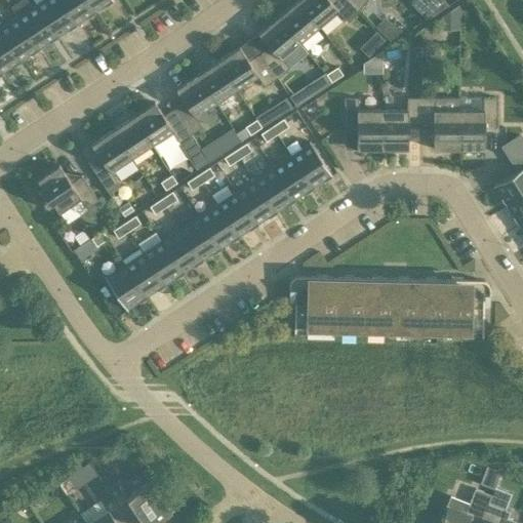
[(59,0),(49,0),(38,7),(59,40),(61,39),(58,36),(69,30),(71,32),(78,28),(59,0)]
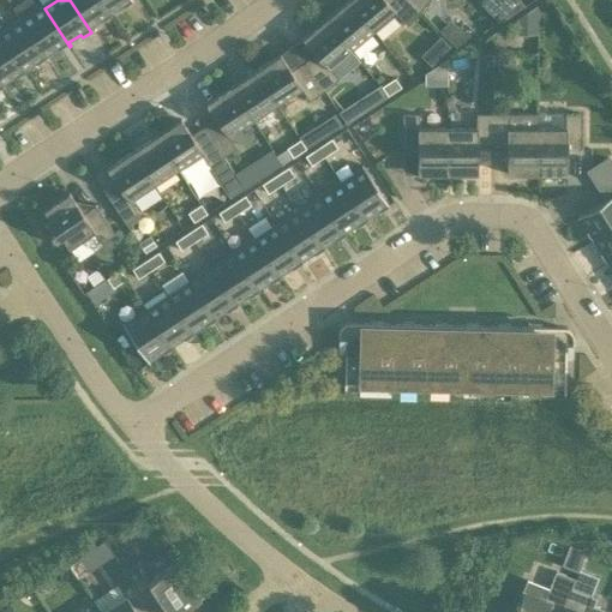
[(101,0),(70,0),(91,33),(93,31),(90,28),(102,21),(105,24),(113,18),(101,0)]
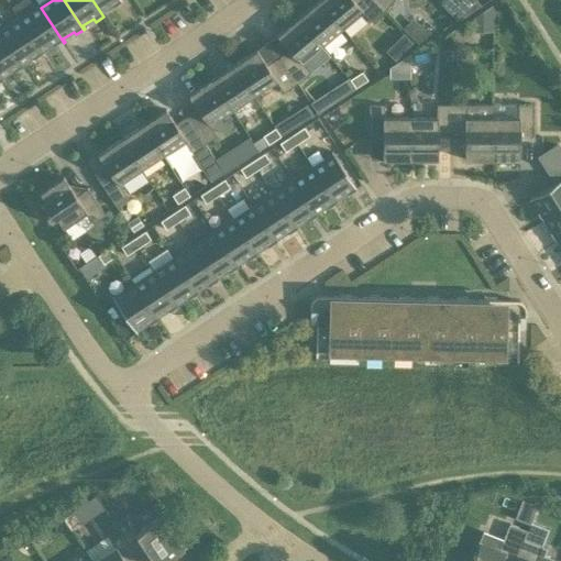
[(92,0),(103,17),(105,17),(102,13),(113,6),(116,9),(124,3),(122,0),(92,0)]
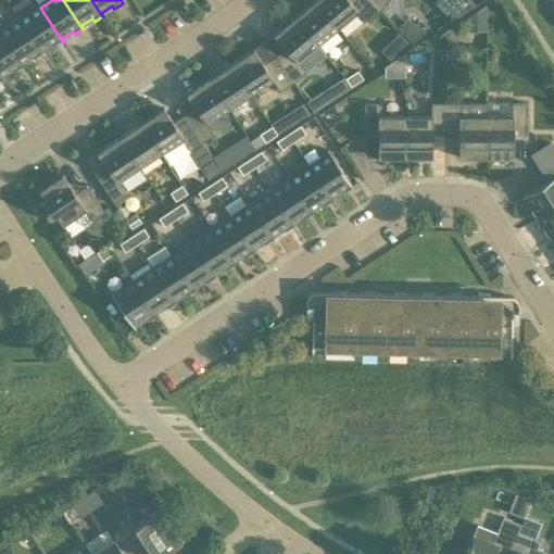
[(318,0),(316,2),(340,30),(360,14),(368,24),(381,13),(368,0),(318,0)]
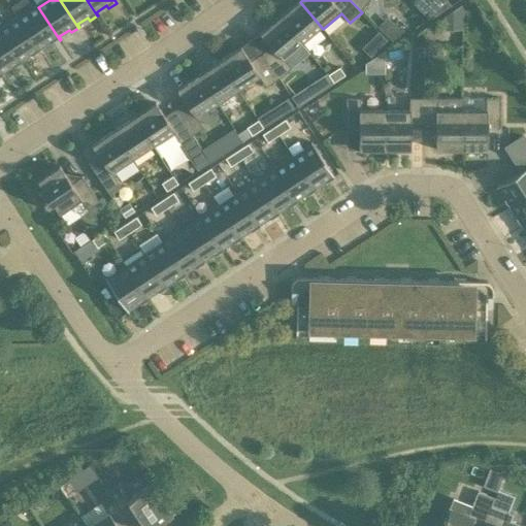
[(350,0),(362,12),(372,0),(350,0)]
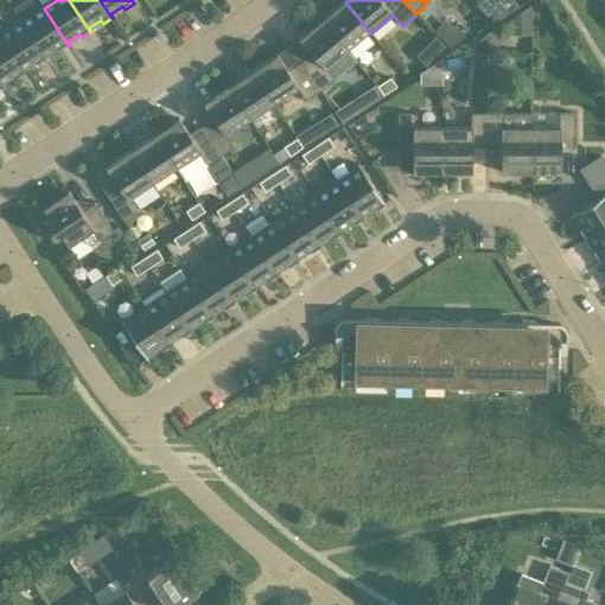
[(496,24),(521,7),(511,0),(483,0),(478,6),(496,24)]
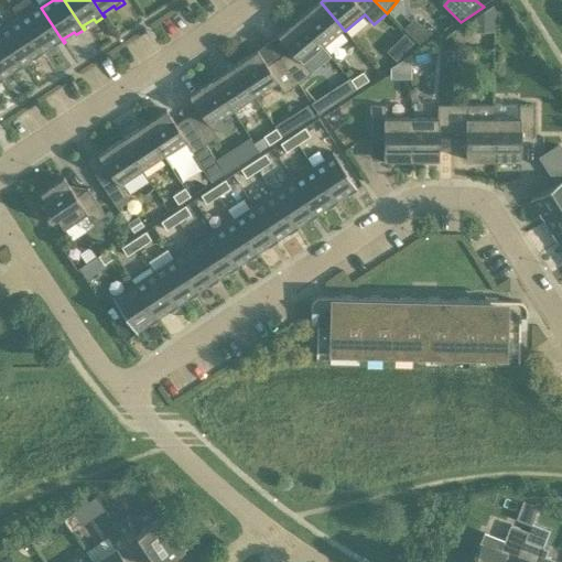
[(321,2),(301,19),(324,47),(345,31),(321,2)]
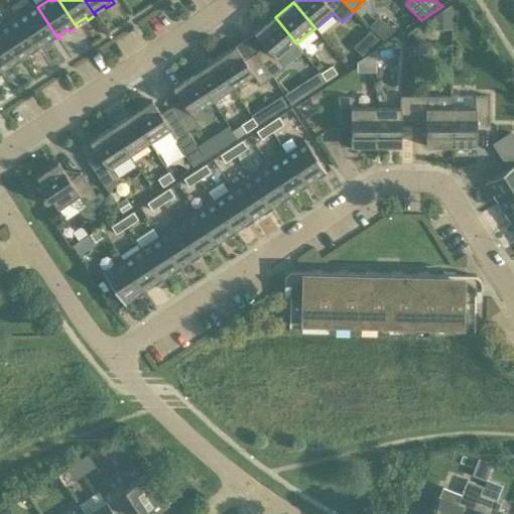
[(37,7),(19,19),(40,50),(41,50),(39,47),(49,40),(51,43),(58,39),(37,7)]
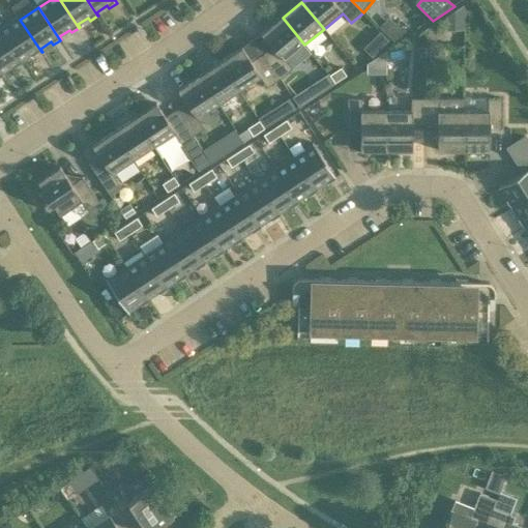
[(465,28),(465,8),(447,20),(447,28),(465,28)]
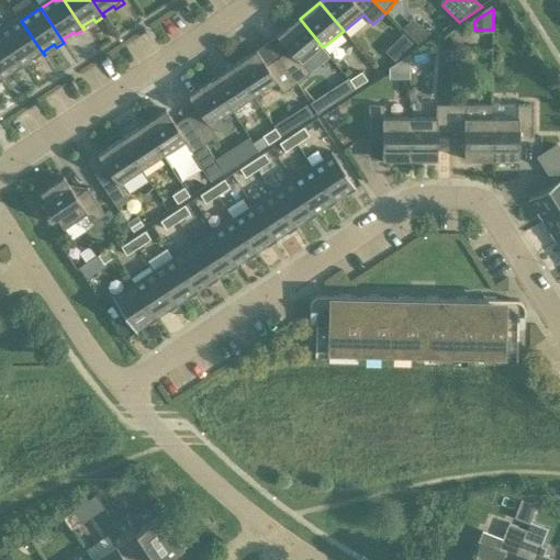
[(290,51),(279,59),(299,85),(312,75),(303,65),(323,47),(300,19),(279,36),(290,51)]
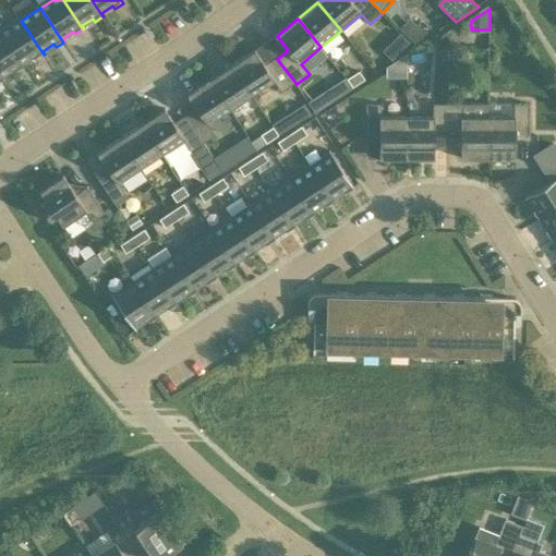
[(21,21),(1,34),(24,68),(25,68),(23,64),(34,57),(36,60),(44,55),(21,21)]
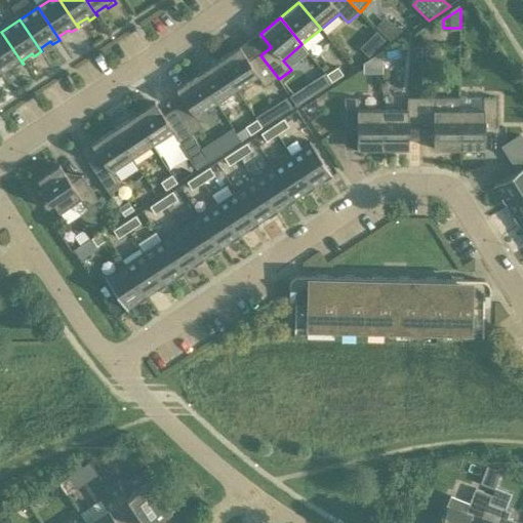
[(393,43),(402,34),(393,25),(384,34),(393,43)]
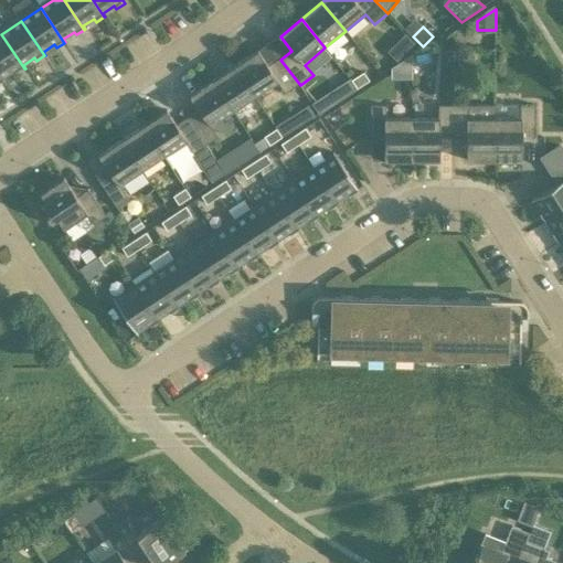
[(1,34),(0,34),(0,75),(4,82),(6,82),(3,78),(14,71),(17,74),(24,68),(1,34)]
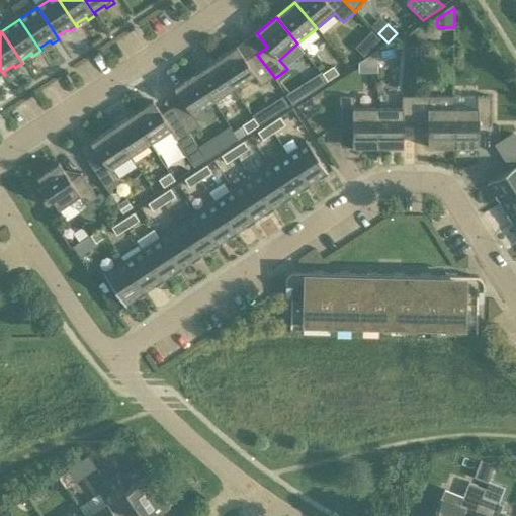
[(381,41),(372,32),(364,40),(373,50),(381,41)]
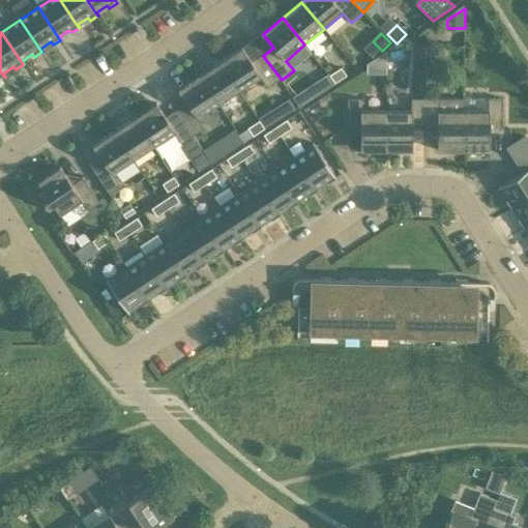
[(243,49),(222,63),(241,92),(262,79),(268,89),(282,80),(263,56),(253,63),(243,49)]
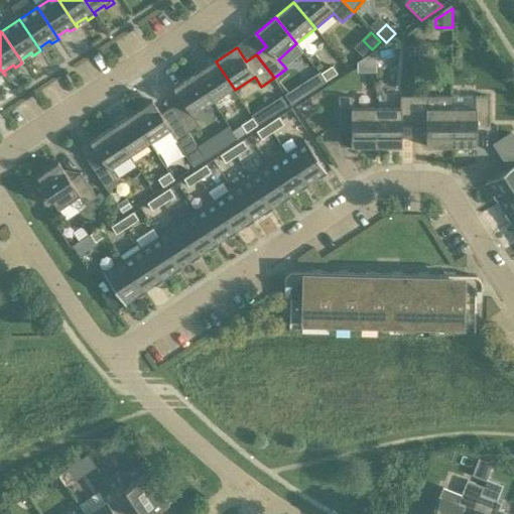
[(216,61),(196,75),(215,103),(235,90),(216,61)]
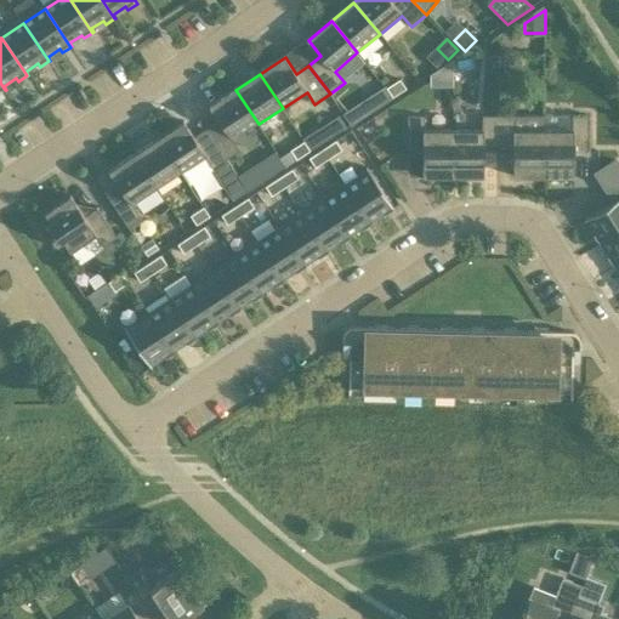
[(388,90),(395,100),(408,90),(402,81),(388,90)]
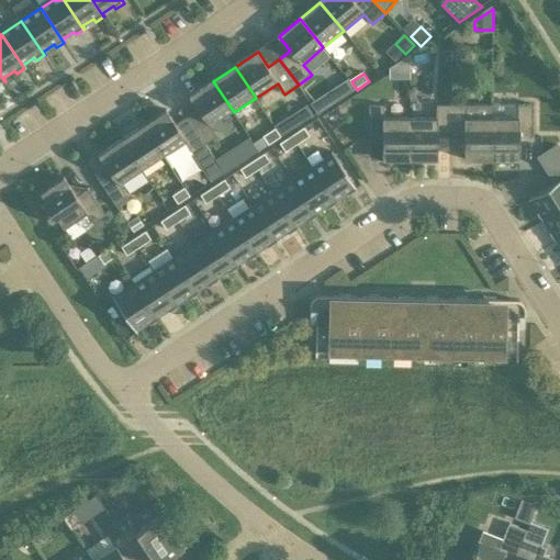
[(200,111),(189,119),(206,145),(219,137),(212,126),(234,112),(213,81),(190,96),(200,111)]
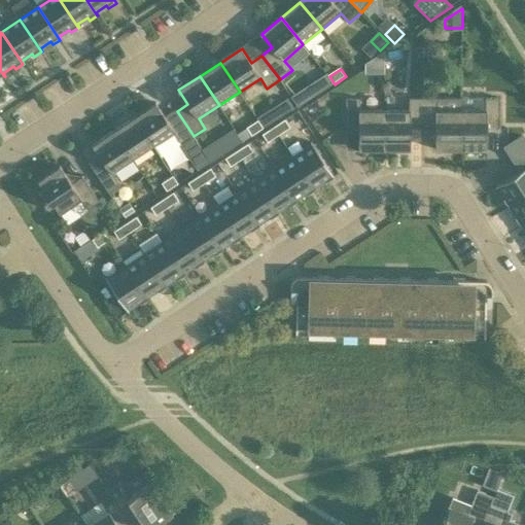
[(310,86),(292,98),(299,107),(300,106),(301,106),(316,96),(310,86)]
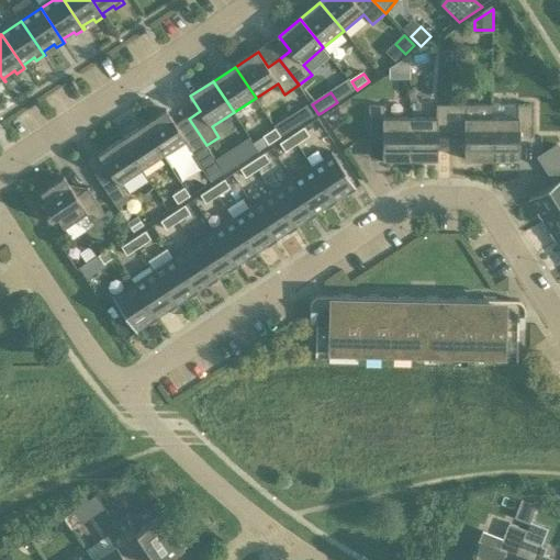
[(384,161),(412,161),(412,120),(385,120),(385,107),(370,107),(370,138),(384,138),(384,161)]
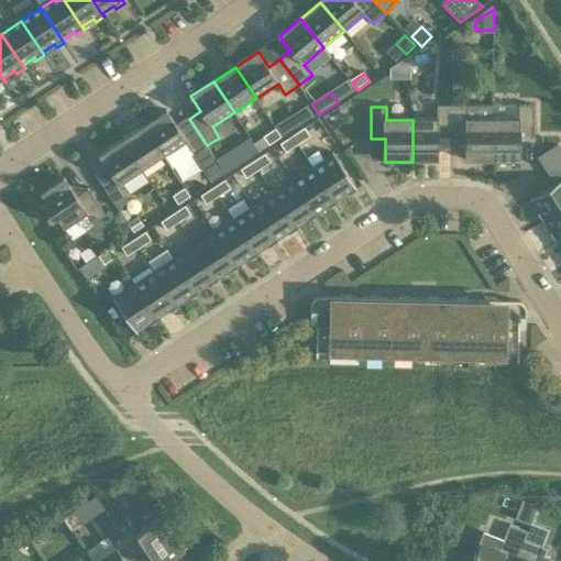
[(413,120),(413,162),(439,162),(439,139),(453,139),(453,122),(453,107),(439,107),(439,119),(413,120)]
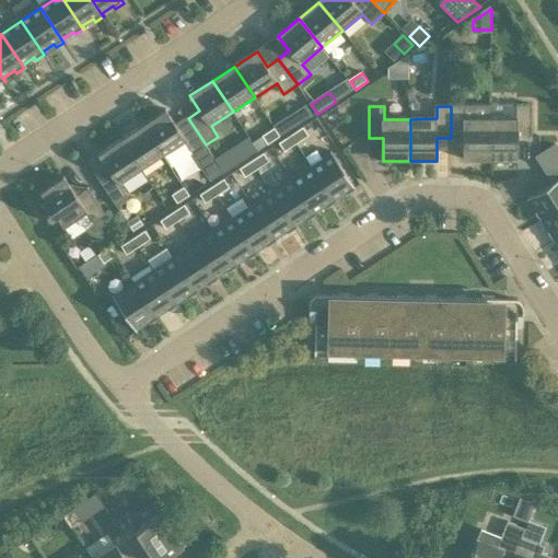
[(451,121),(451,138),(464,138),(464,161),(491,161),(491,119),(491,106),(451,106),(451,121)]
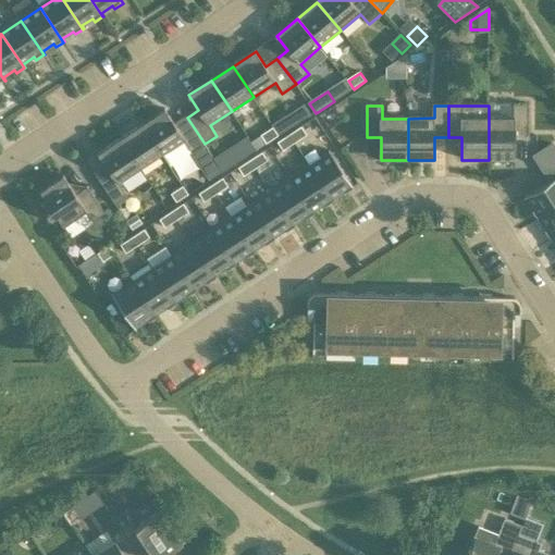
[(489,119),(489,160),(516,160),(516,137),(529,137),(529,106),(515,106),(515,119),(489,119)]
